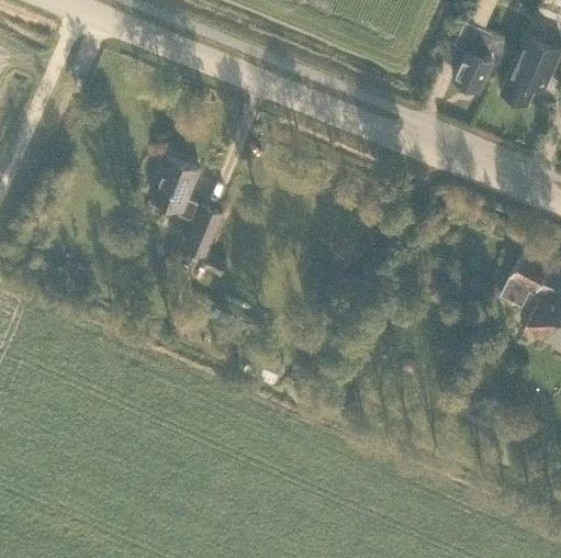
[(490,22),(500,0),(479,0),(472,14),(490,22)]
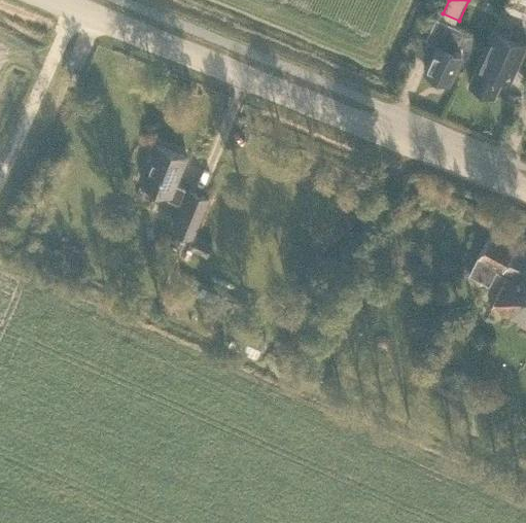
[(525,0),(509,0),(504,12),(525,20),(525,0)]
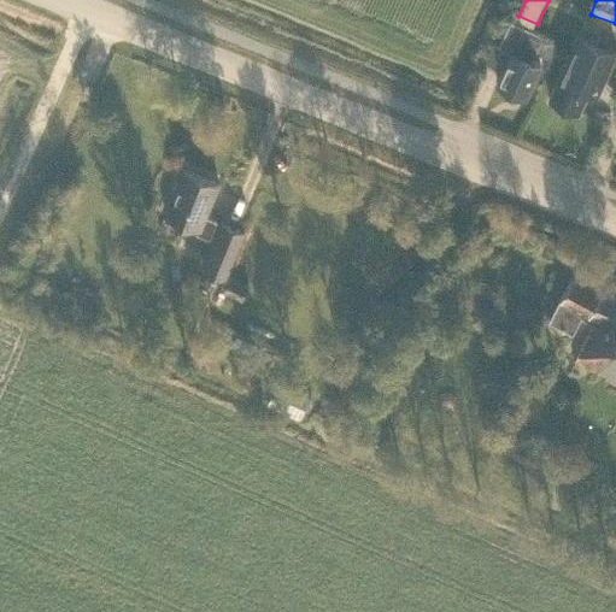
[(499,49),(511,56),(498,88),(524,100),(539,68),(532,64),(535,56),(552,64),(558,48),(510,27),(499,49)]
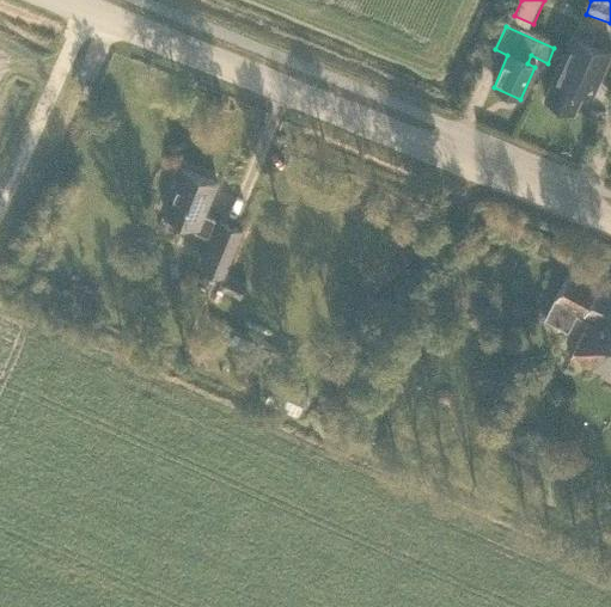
[(544,102),(574,115),(584,93),(593,97),(610,56),(610,55),(572,38),(544,102)]
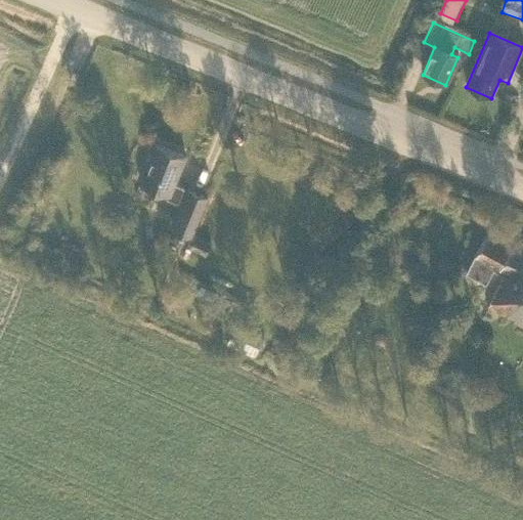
[(139,185),(169,197),(167,202),(178,206),(184,191),(174,187),(185,160),(155,147),(139,185)]
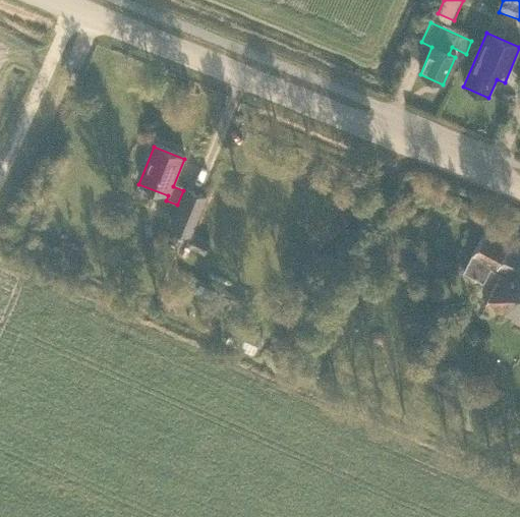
[(206,199),(187,191),(171,229),(190,237),(206,199)]
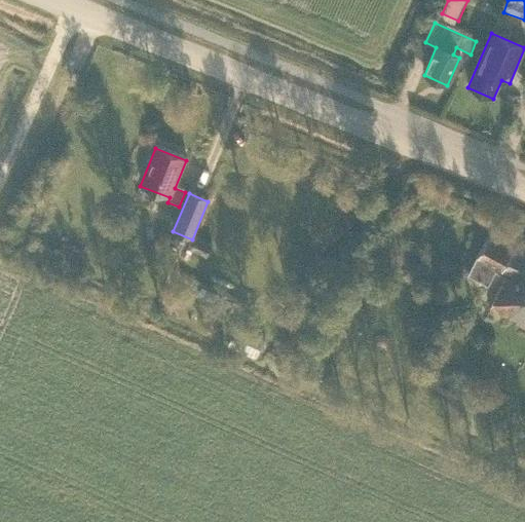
[(518,324),(517,327),(524,331),(524,257),(487,237),(467,276),(480,283),(483,277),(490,282),(494,273),(505,278),(489,311),(508,322),(509,319),(518,324)]
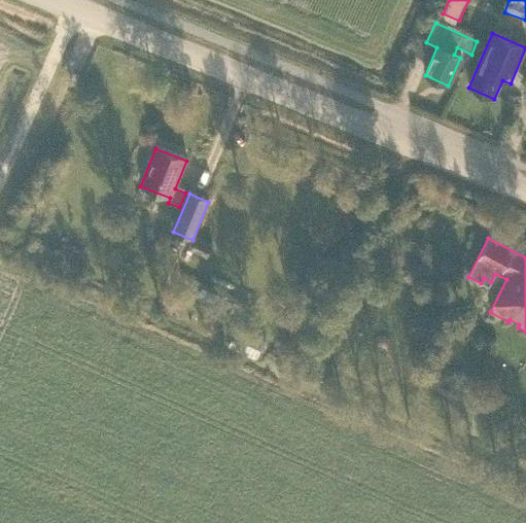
[(190,240),(186,251),(206,258),(210,247),(190,240)]
